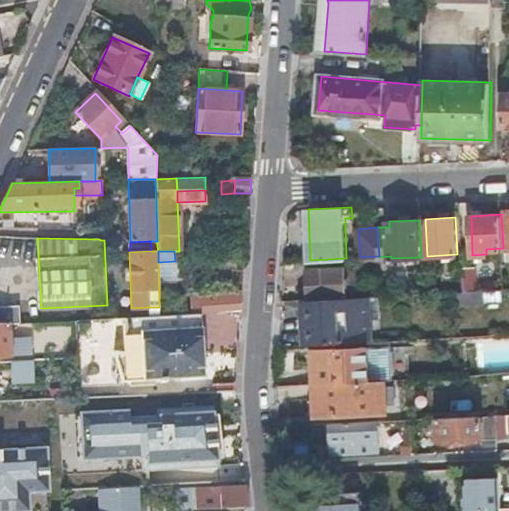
[(464,290),(476,290),(474,266),(463,266),(463,278),(464,290)]
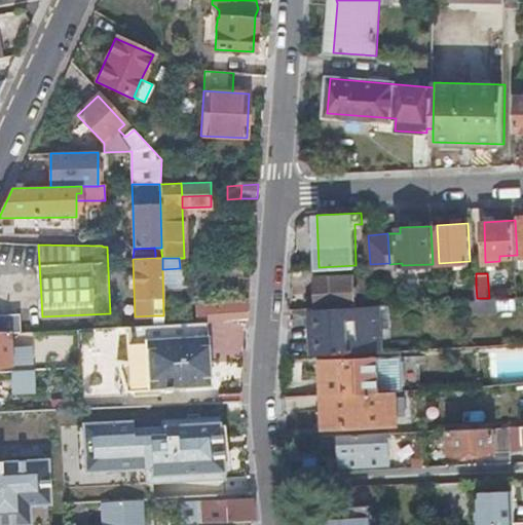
[(319,276),(320,307),(357,305),(357,274),(319,276)]
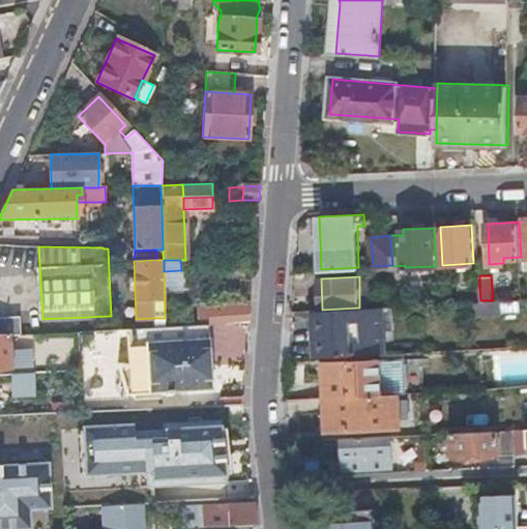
[(359,307),(371,306),(370,276),(359,276),(359,307)]
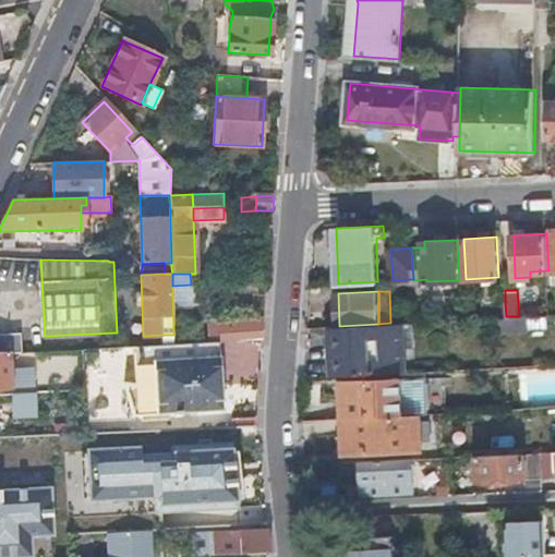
[(474,318),(506,316),(505,303),(473,305),(474,318)]
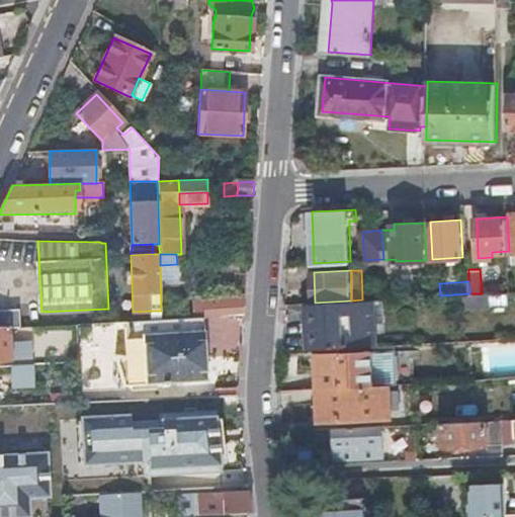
[(308,303),(310,348),(370,345),(368,299),(362,299),(351,300),(315,303),(308,303)]
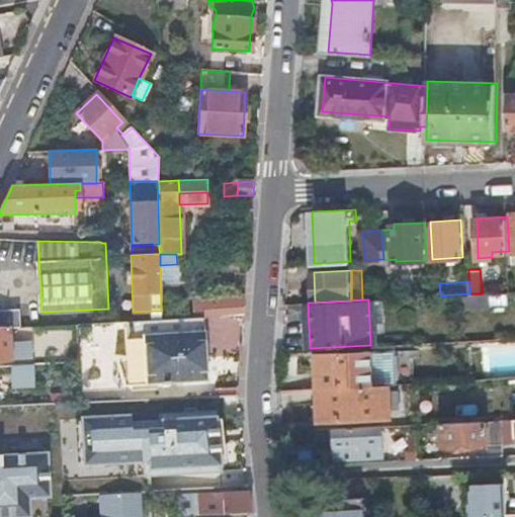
[(245,315),(245,303),(197,305),(198,317),(203,317),(245,315)]
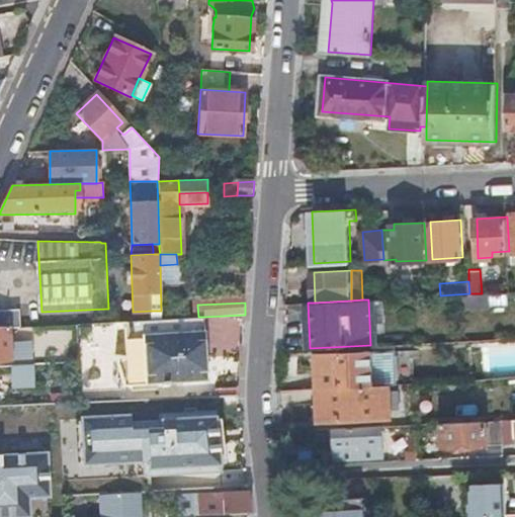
[(0,310),(0,328),(21,327),(20,309),(0,310)]
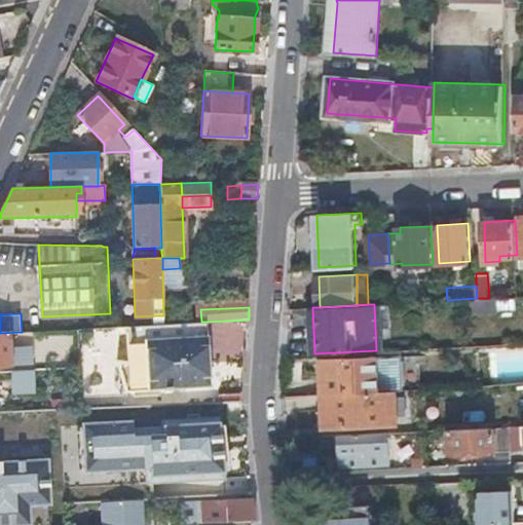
[(163,315),(153,315),(153,325),(164,324),(163,315)]
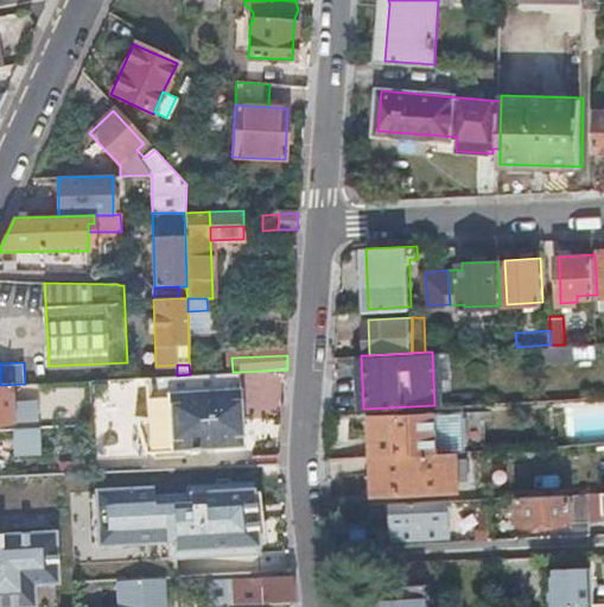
[(154,451),(190,450),(201,449),(243,447),(239,372),(233,372),(190,374),(177,375),(150,377),(154,451)]
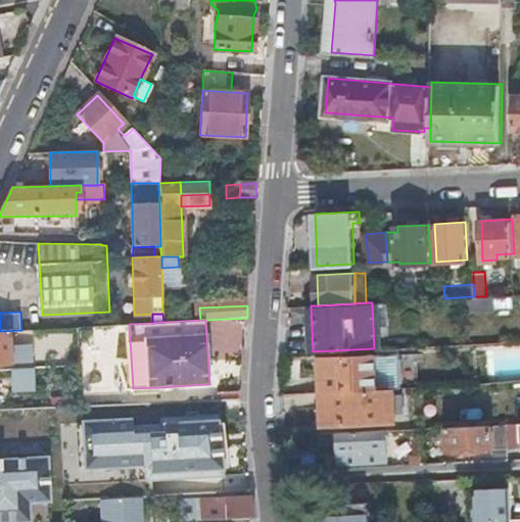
[(0,364),(29,363),(28,330),(21,330),(0,331),(0,364)]
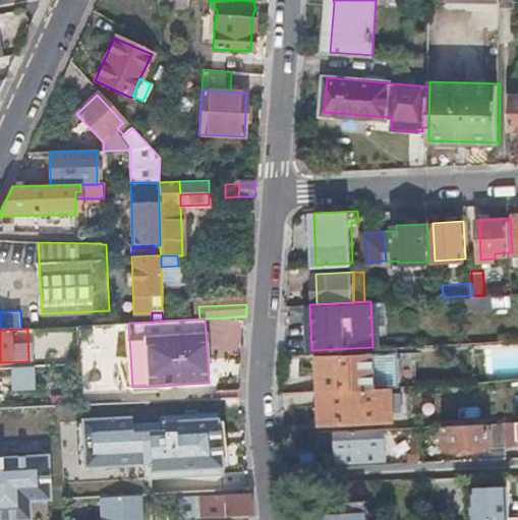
[(399,353),(401,387),(418,386),(417,352),(399,353)]
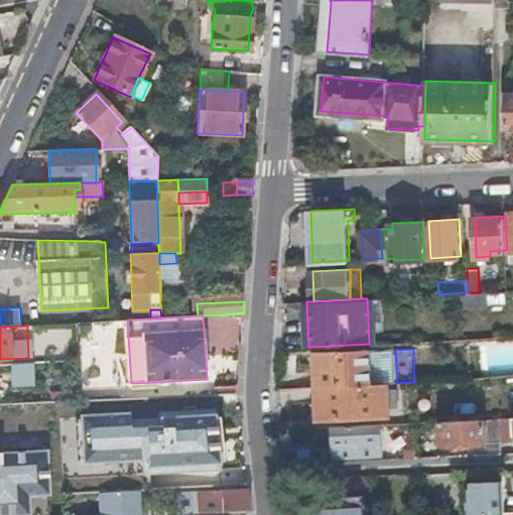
[(316,354),(318,387),(390,384),(397,383),(395,350),(316,354)]
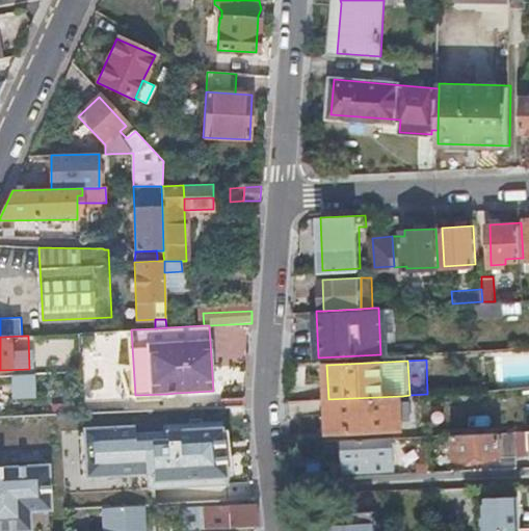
[(35,396),(34,374),(12,375),(14,397),(35,396)]
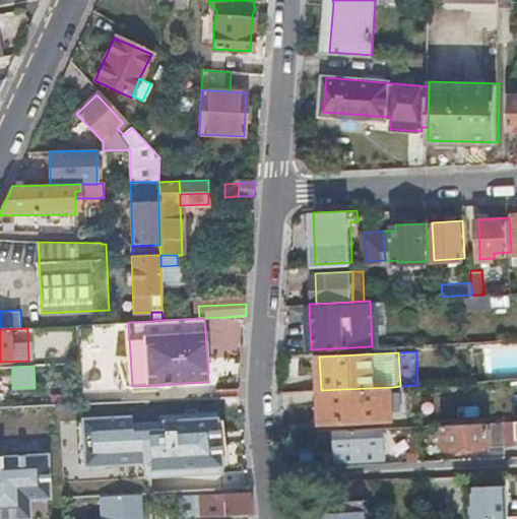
[(393,387),(321,390),(322,422),(394,418),(393,387)]
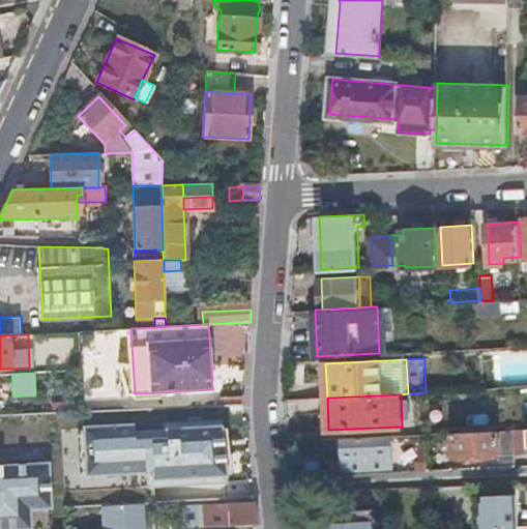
[(84,429),(86,476),(148,473),(148,488),(226,483),(220,422),(165,425),(165,432),(134,434),(134,427),(84,429)]
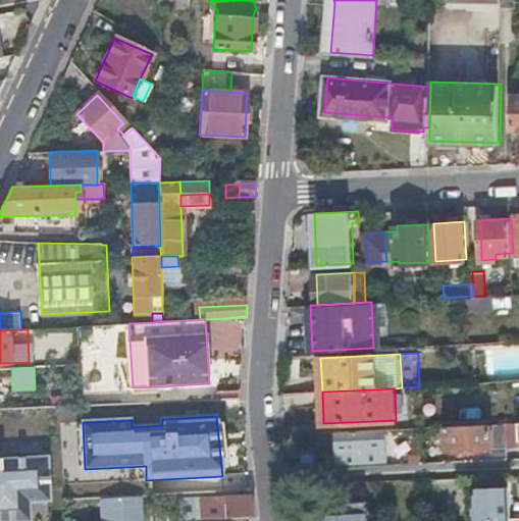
[(508,423),(509,448),(518,447),(518,422),(508,423)]
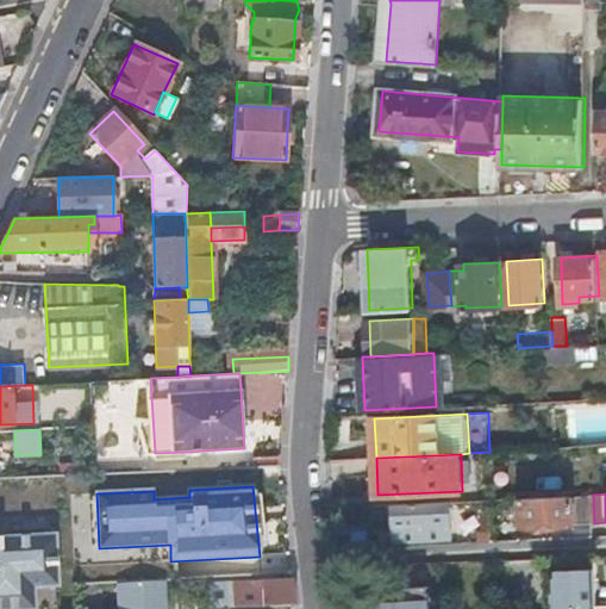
[(593,495),(524,497),(525,526),(594,523),(593,495)]
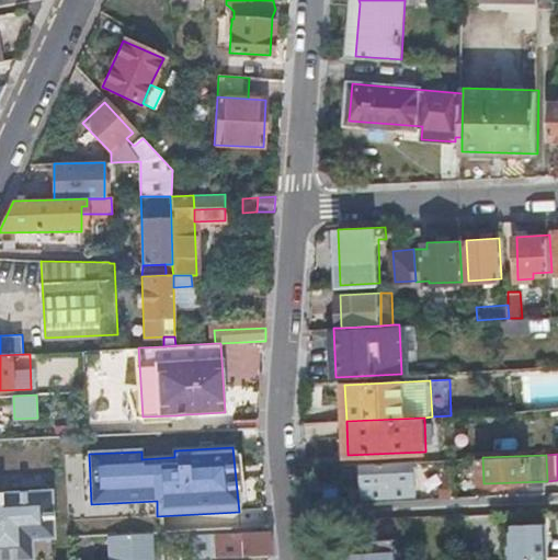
[(437,466),(437,487),(454,486),(453,459),(431,460),(432,466),(437,466)]
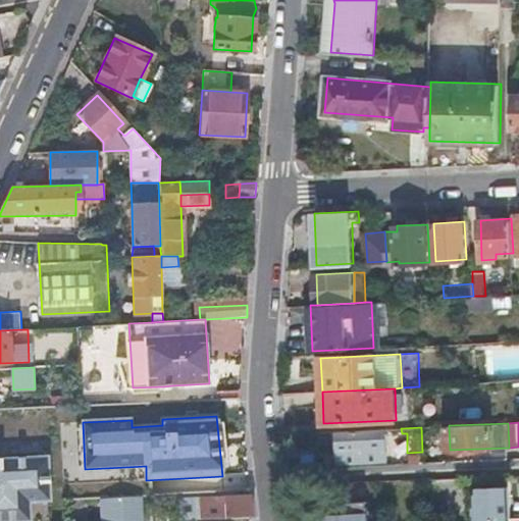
[(388,439),(388,428),(331,431),(318,431),(318,445),(341,444),(342,462),(390,460),(388,439)]
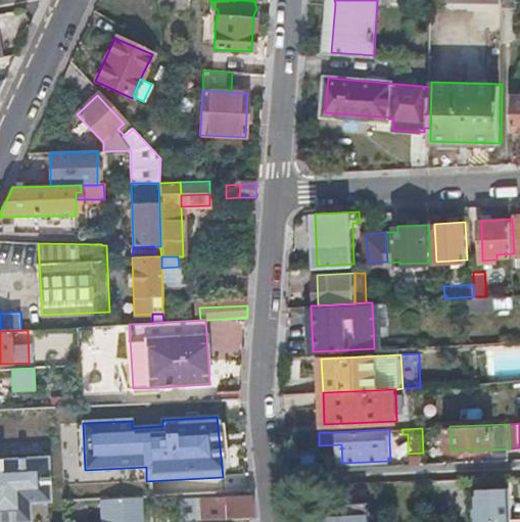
[(408,454),(409,464),(423,463),(423,453),(408,454)]
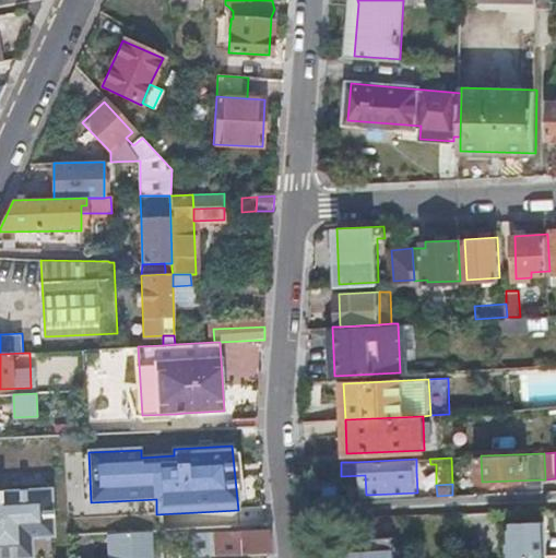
[(32,557),(31,538),(54,537),(51,490),(0,491),(0,557),(32,557)]
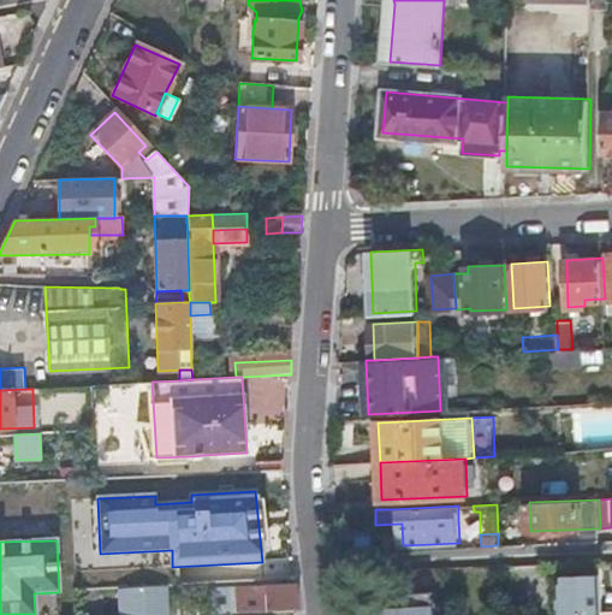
[(604,579),(602,566),(589,566),(589,573),(563,574),(563,586),(560,586),(560,614),(558,614),(592,614),(605,614),(604,579)]
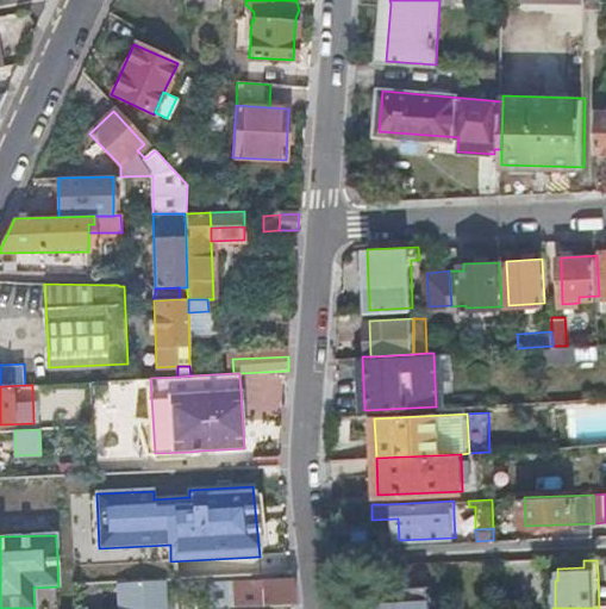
[(120,583),(122,608),(166,608),(164,580),(120,583)]
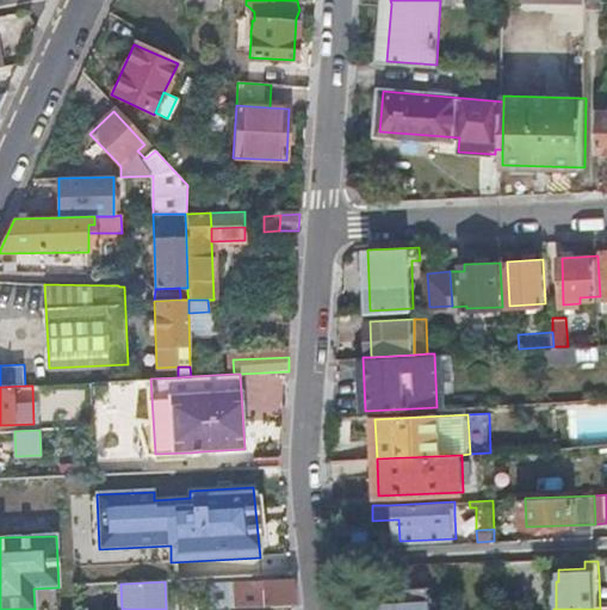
[(234,584),(235,608),(295,605),(293,581),(234,584)]
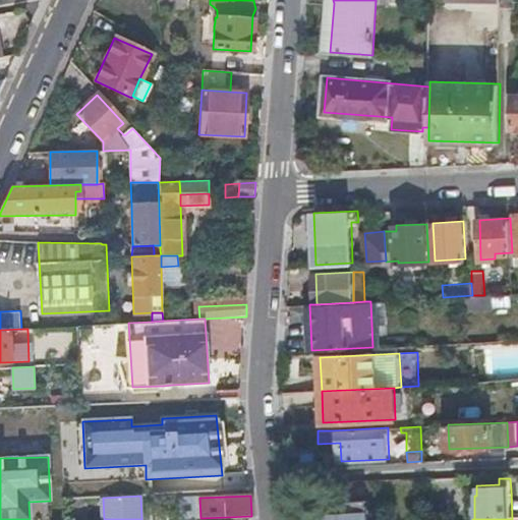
[(200,518),(199,498),(161,500),(163,519),(182,519),(200,518)]
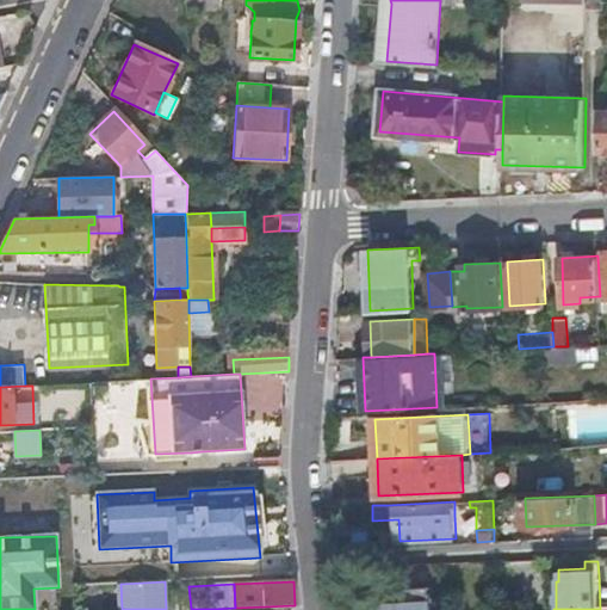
[(370,601),(370,609),(433,609),(433,584),(401,586),(401,598),(370,601)]
